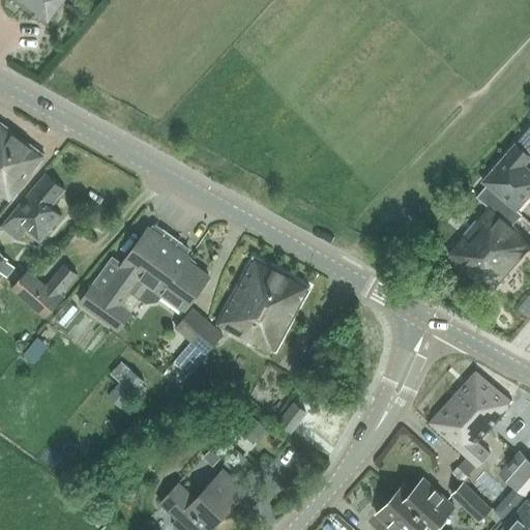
[(62,0),(16,0),(47,22),(62,0)]
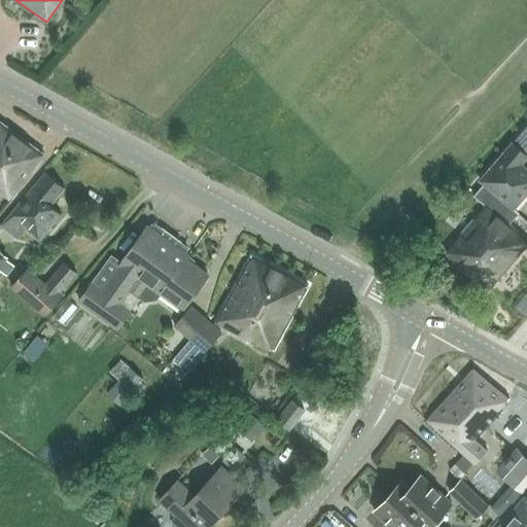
[(0,191),(11,200),(44,154),(0,121),(0,191)]
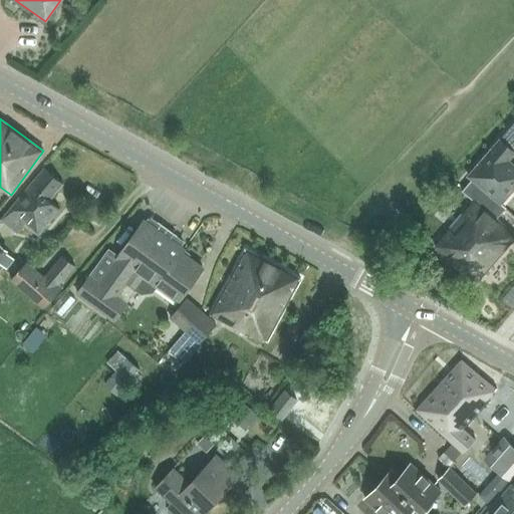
[(474,201),(435,246),(477,282),(513,240),(513,234),(490,213),(499,203),(501,205),(513,190),(513,165),(509,161),(513,155),(513,152),(501,141),(469,177),(473,180),(463,192),(474,201)]
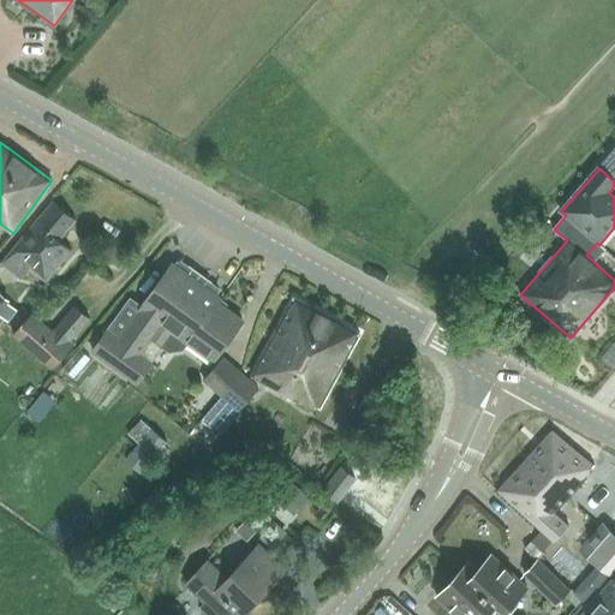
[(9,256),(3,264),(19,278),(28,267),(46,281),(71,250),(59,240),(75,220),(53,202),(9,256)]
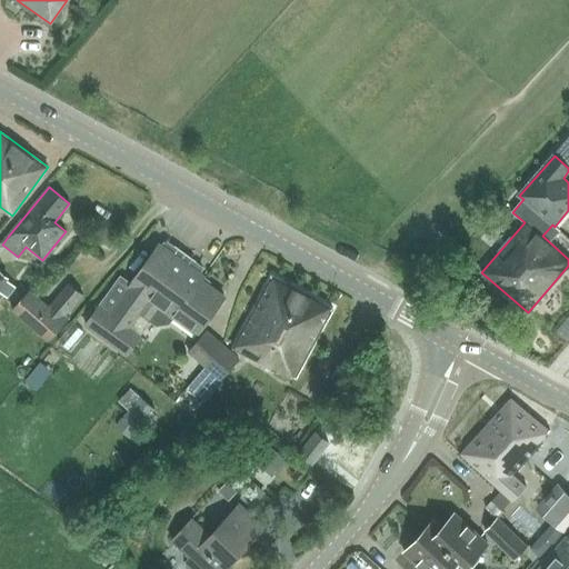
[(121,277),(86,327),(127,357),(143,333),(142,333),(151,321),(157,326),(170,323),(173,319),(197,336),(225,298),(201,281),(206,276),(200,272),(202,268),(168,242),(162,246),(160,245),(131,285),(121,277)]
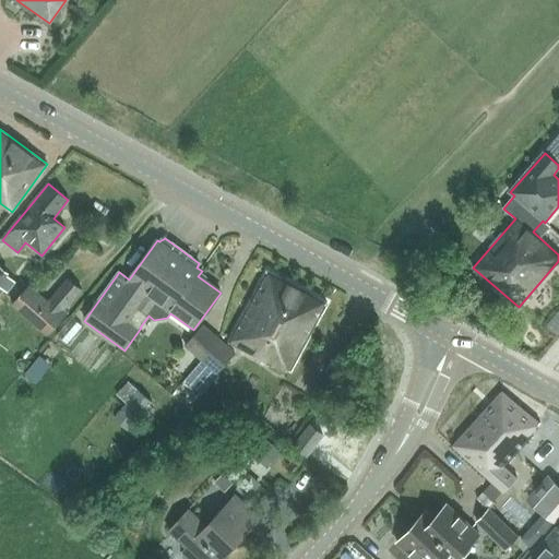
[(0,266),(0,293),(3,288),(7,292),(14,282),(6,274),(7,272),(0,266)]
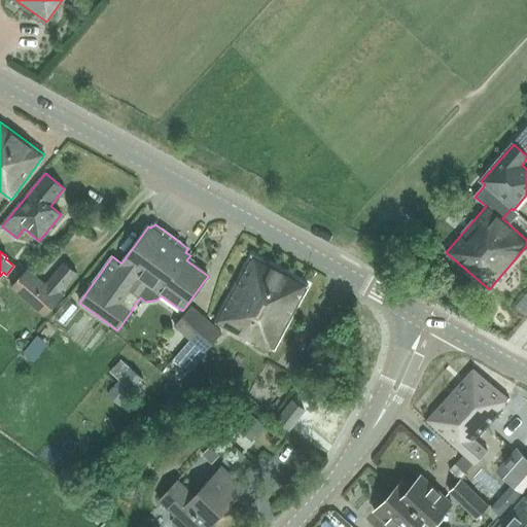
[(258,342),(273,350),(309,286),(252,255),(215,322),(256,345),(258,342)]
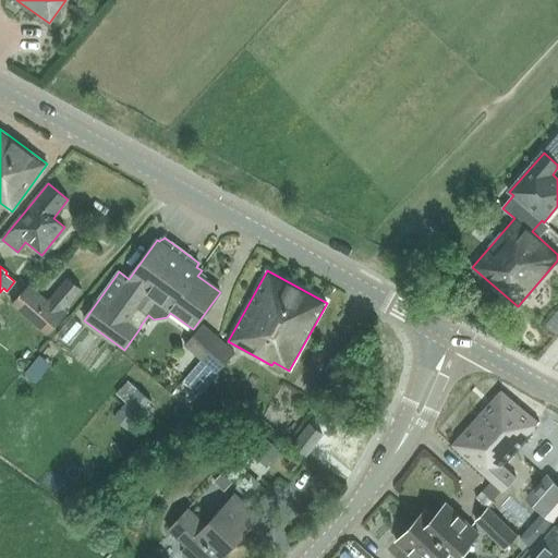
[(23,291),(12,304),(13,305),(21,312),(47,336),(68,312),(63,308),(81,289),(69,279),(48,302),(37,292),(28,284),(23,291)]
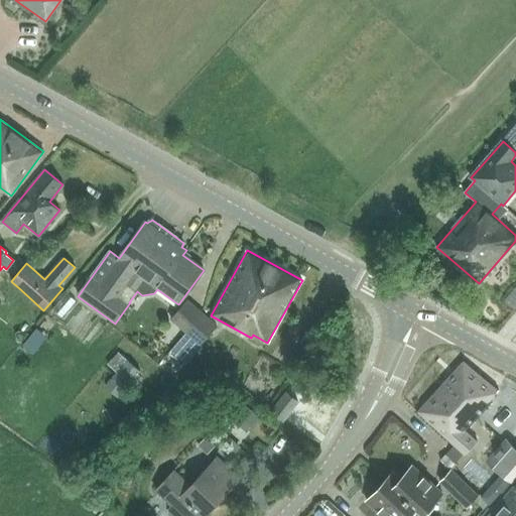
[(173,323),(185,333),(203,313),(191,303),(173,323)]
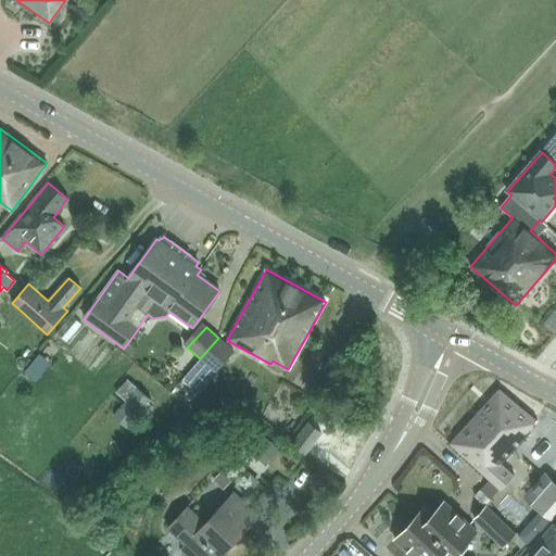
[(191,369),(182,380),(200,394),(217,374),(215,373),(227,359),(234,352),(218,338),(200,358),(191,369)]
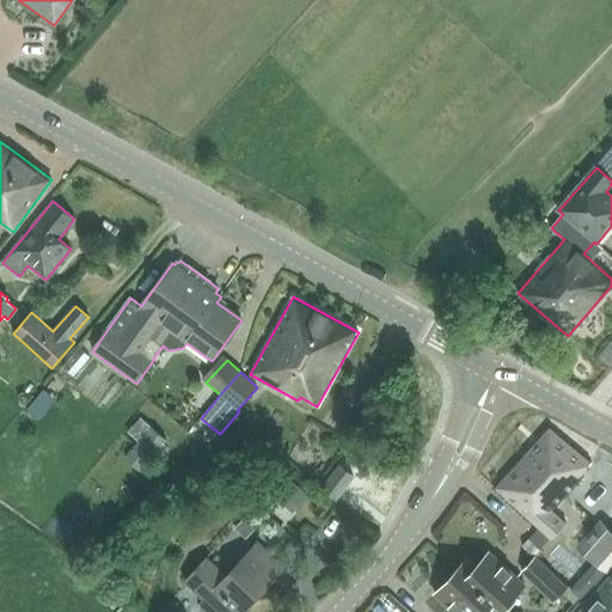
[(36,399),(26,410),(37,418),(46,408),(36,399)]
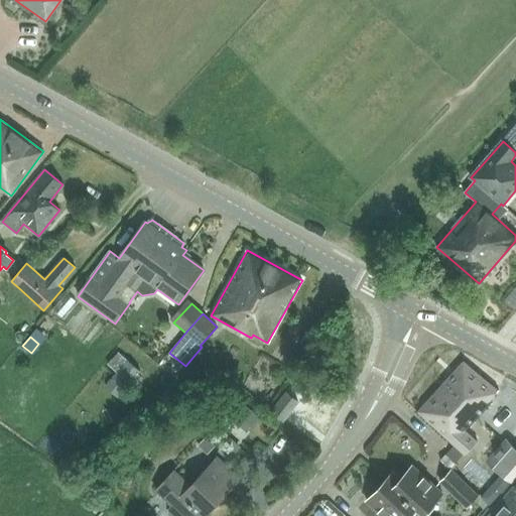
[(107,363),(116,371),(126,359),(118,352),(113,358),(112,358),(107,363)]
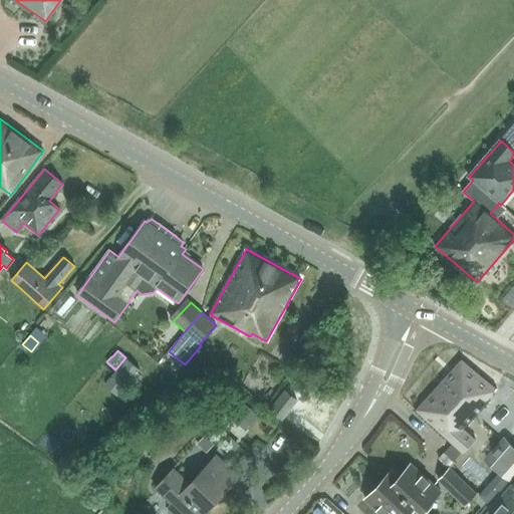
[(127,357),(104,383),(116,395),(133,377),(137,381),(142,374),(139,371),(141,368),(127,357)]
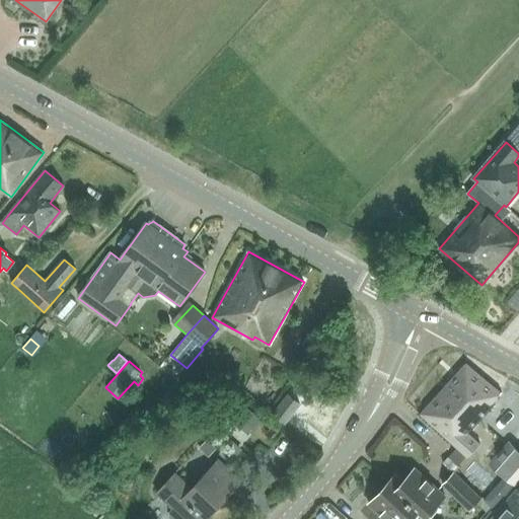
[(466,363),(420,415),(455,445),(456,446),(466,455),(467,457),(479,443),(469,434),(494,408),(489,402),(498,392),(466,363)]
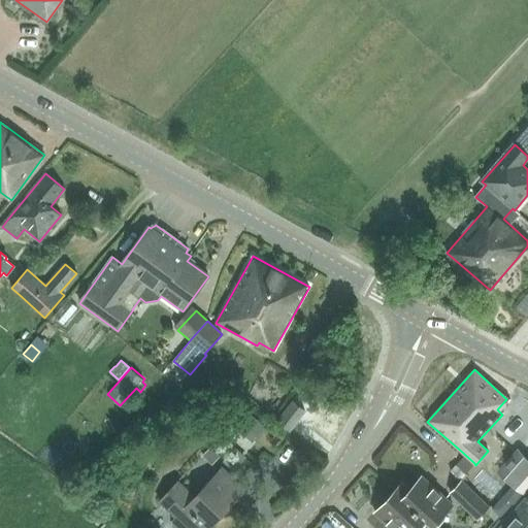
[(235,399),(209,428),(225,441),(237,427),(252,439),(264,425),(235,399)]
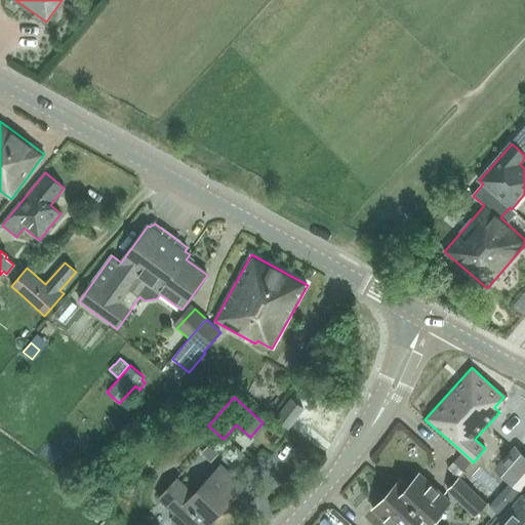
[(304,409),(290,399),(276,417),(289,428),(304,409)]
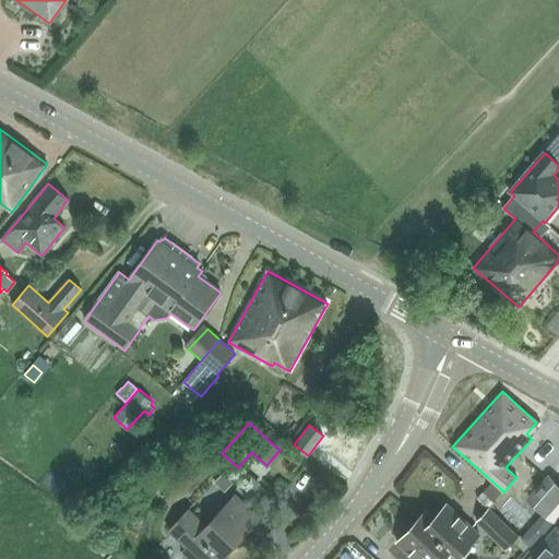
[(248,474),(234,488),(246,499),(259,485),(248,474)]
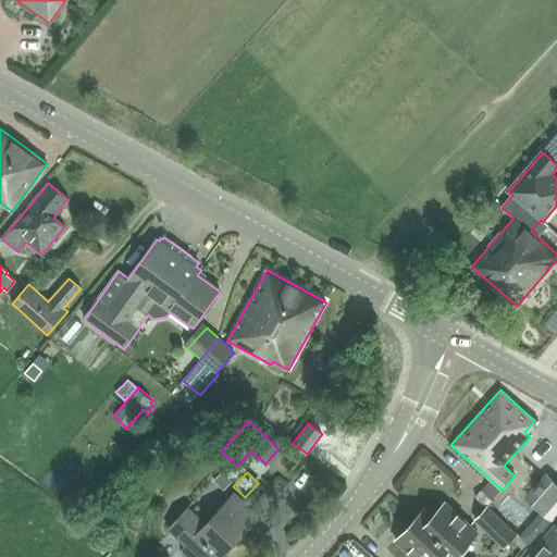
[(528,498),(553,519),(556,514),(556,486),(546,478),(528,498)]
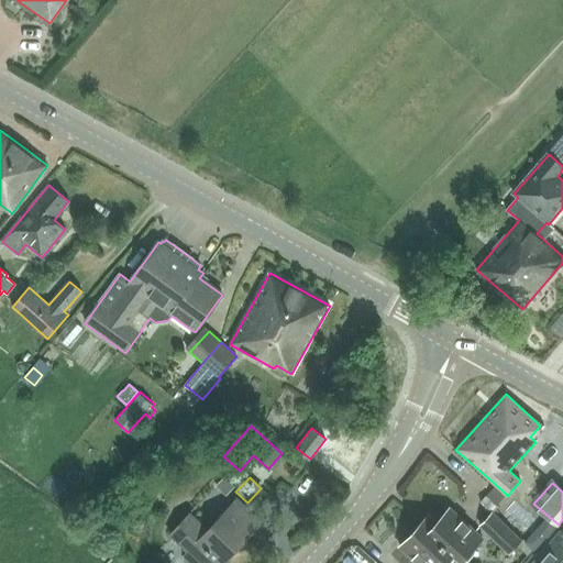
[(486,495),(479,501),(492,512),(492,511),(493,512),(498,506),(496,505),(486,495)]
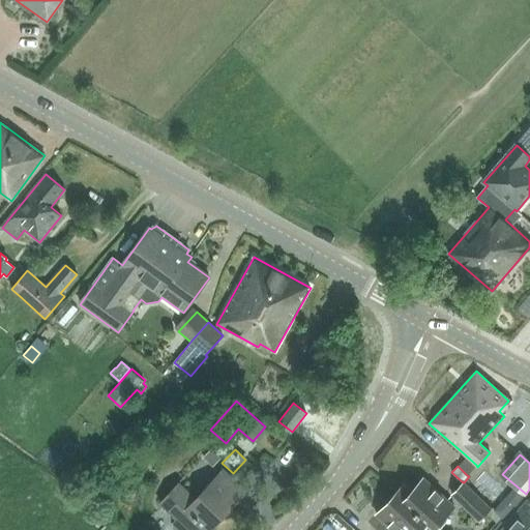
[(178,521),(173,527),(176,529),(209,529),(246,492),(223,469),(196,498),(179,482),(159,503),(178,521)]
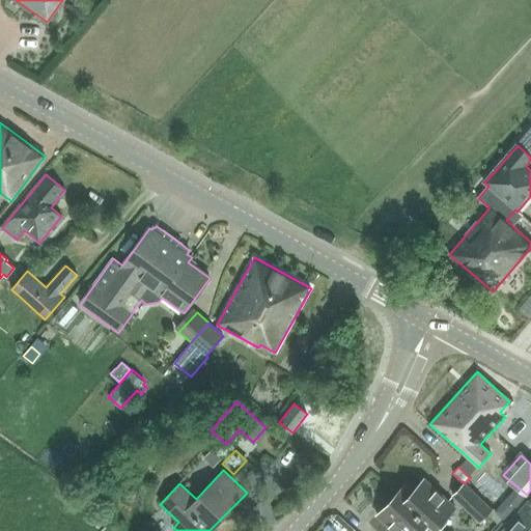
[(121,490),(120,477),(101,478),(102,491),(121,490)]
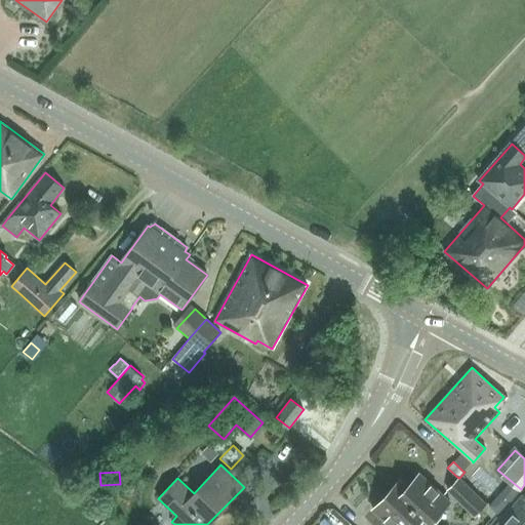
[(408,486),(400,496),(423,518),(431,524),(450,503),(419,475),(408,486)]
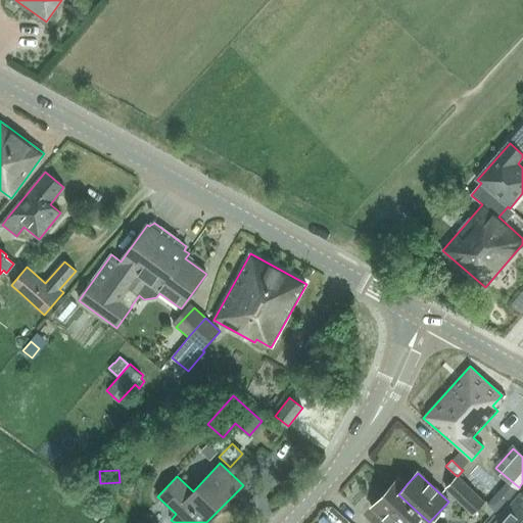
[(457,476),(445,488),(472,515),(479,506),(484,501),(460,477),(458,476),(457,475),(457,476)]
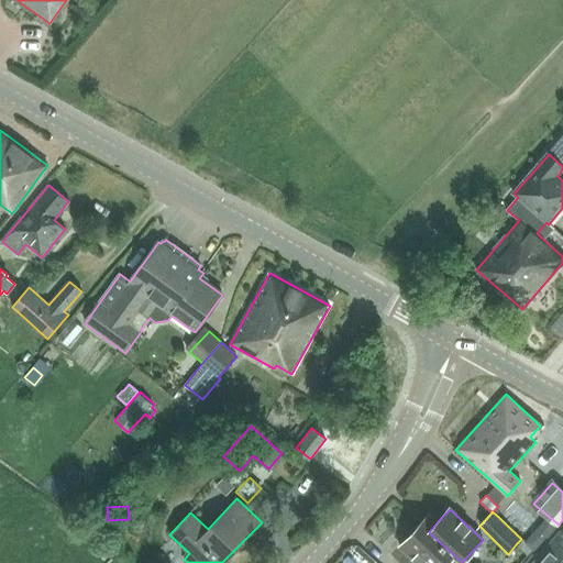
[(446,562),(454,555),(429,532),(421,525),(400,547),(418,562),(446,562)]
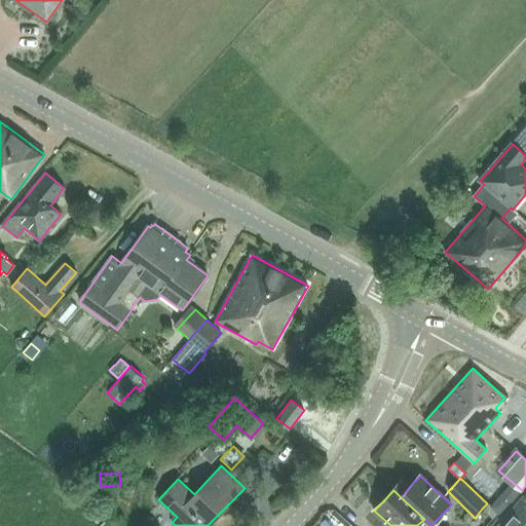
[(525,495),(499,525),(525,525),(525,495),(525,496),(525,495)]
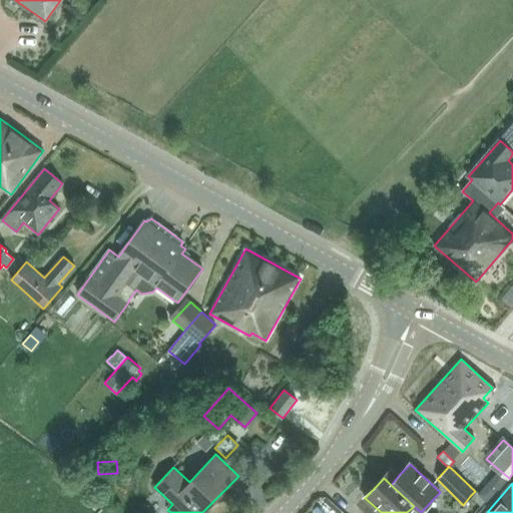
[(483,487),(478,493),(485,500),(486,501),(497,489),(492,485),(483,487)]
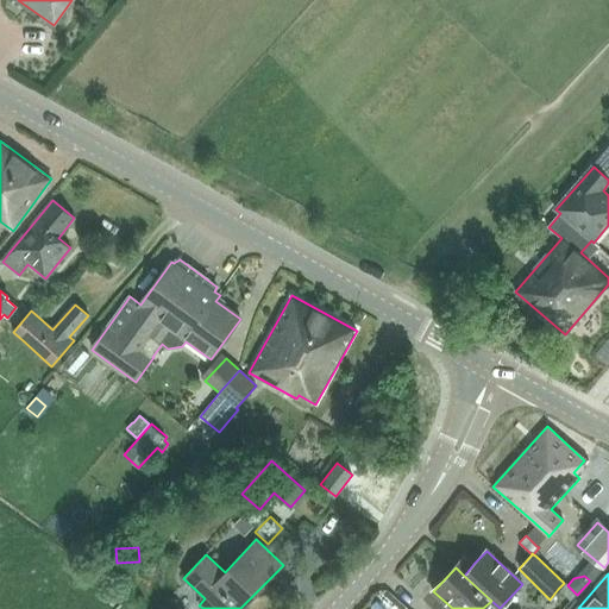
[(564,583),(558,589),(570,600),(576,594),(567,585),(564,583)]
